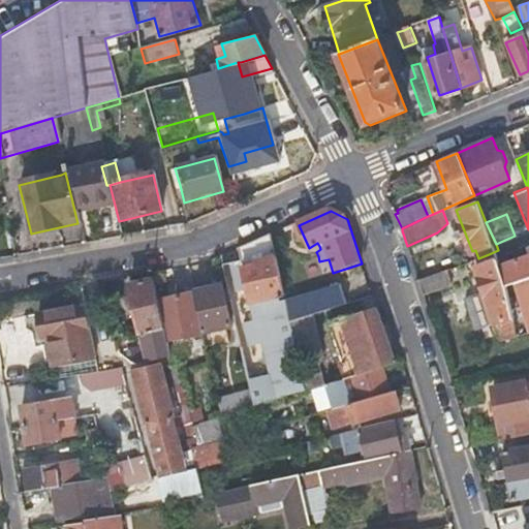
[(519,251),(522,247),(524,243),(528,242),(527,236),(528,234),(528,230),(528,229),(515,236),(496,244),(498,250),(502,258),(519,251)]
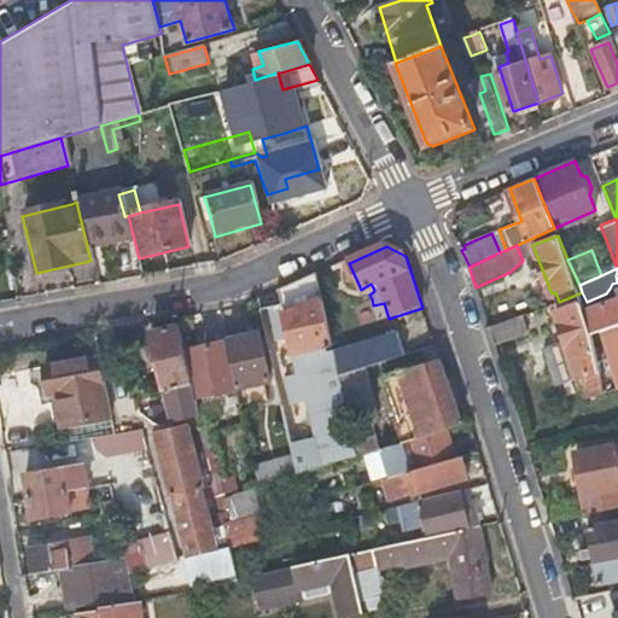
[(342,379),(332,337),(320,275),(283,292),(286,308),(261,313),(295,479),(357,459),(351,430),(342,379)]
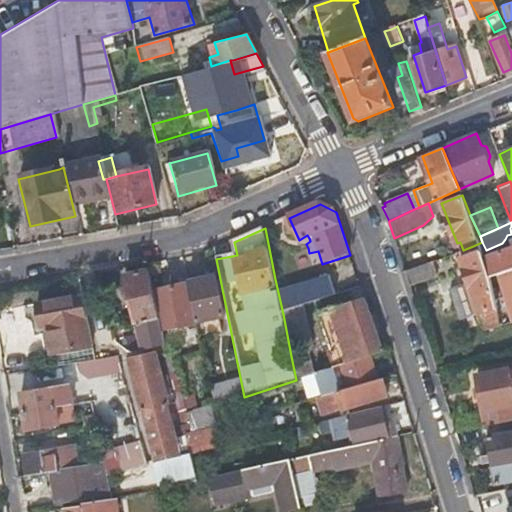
[(463,260),(455,263),(476,330),(499,324),(495,309),(487,281),(497,276),(490,260),(486,250),(482,242),(473,246),(475,253),(462,257),(463,260)]
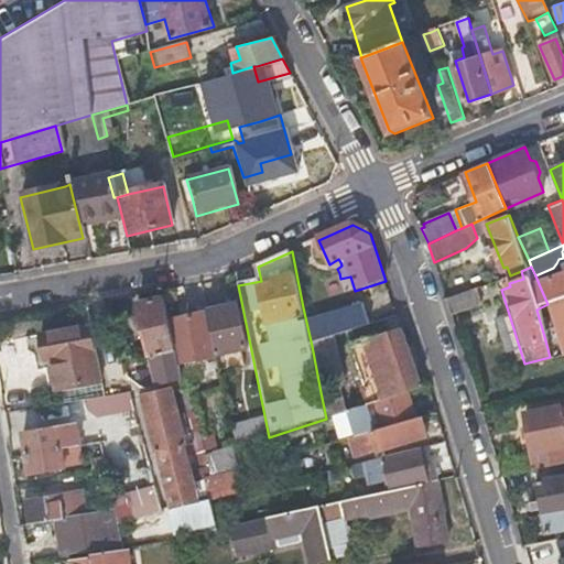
[(563,275),(540,286),(548,304),(563,297),(563,275)]
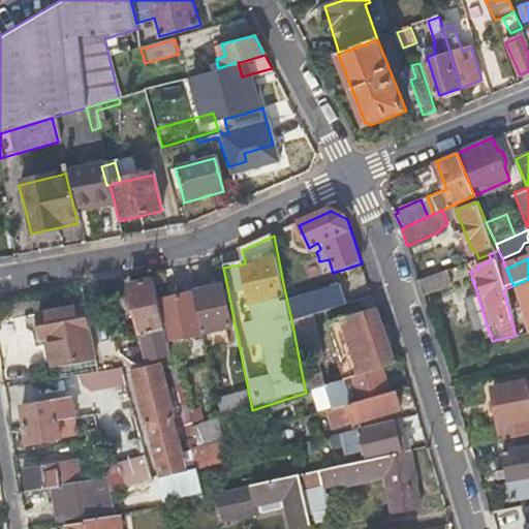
[(445,271),(432,275),(418,280),(424,297),(450,287),(445,271)]
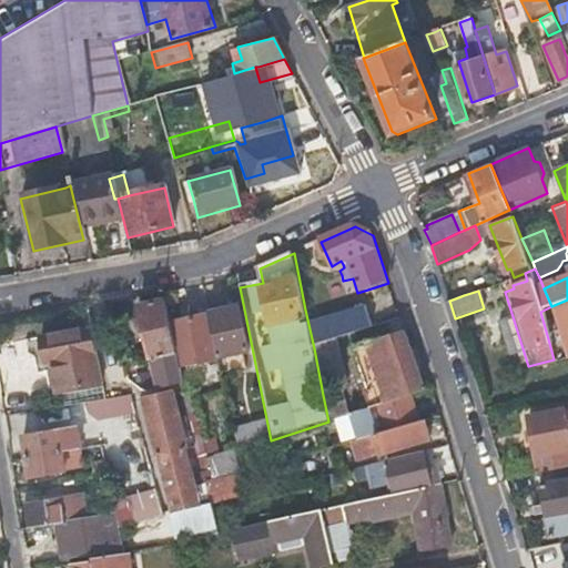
[(567,300),(551,306),(540,312),(549,343),(554,359),(567,356),(567,300)]
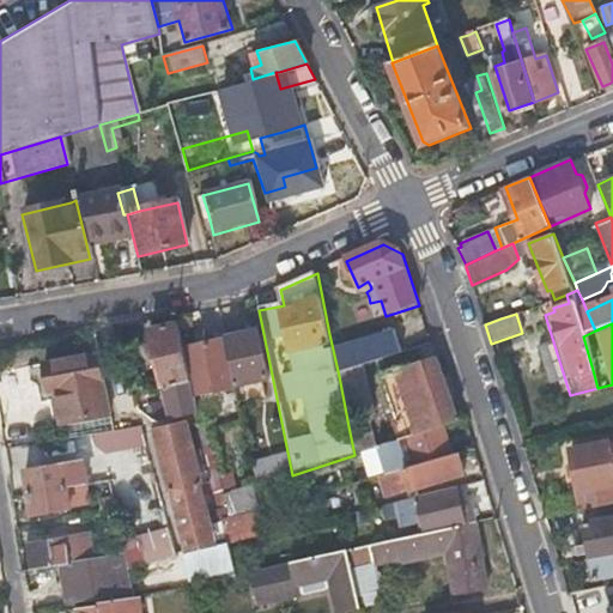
[(163,392),(189,387),(183,352),(178,327),(150,332),(161,392),(163,392)]
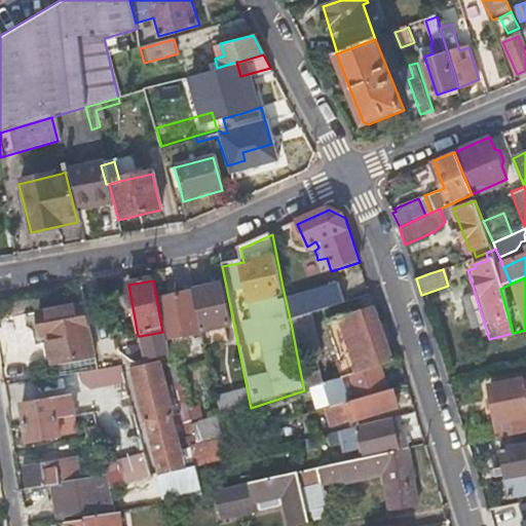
[(345,292),(343,293),(340,294),(337,286),(293,298),(290,285),(283,287),(291,323),(311,315),(349,304),(345,292)]
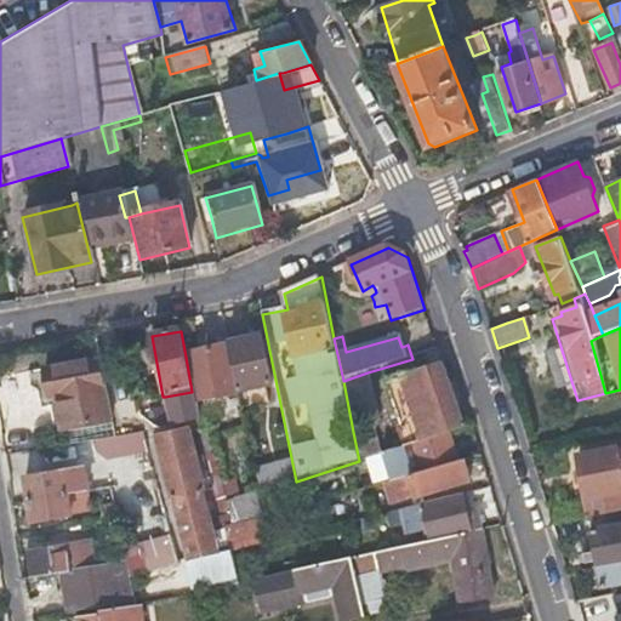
[(263,341),(229,348),(239,396),(273,388),(263,341)]
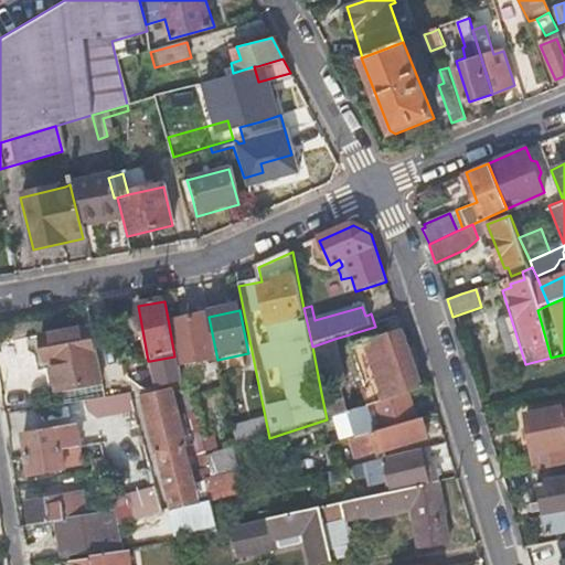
[(217,360),(209,317),(204,318),(169,324),(174,356),(177,369),(217,360)]
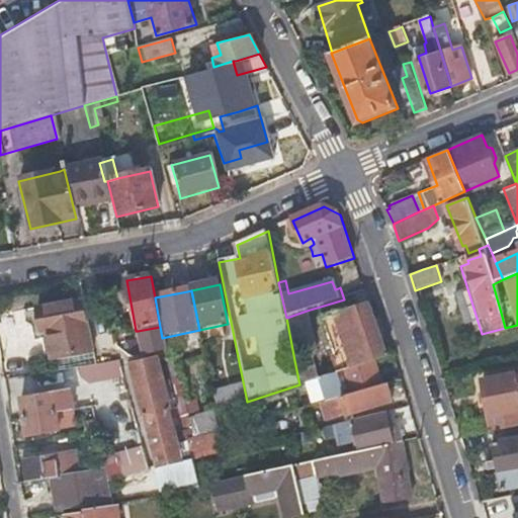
[(35,310),(37,322),(39,334),(47,333),(51,359),(88,354),(80,303),(35,310)]
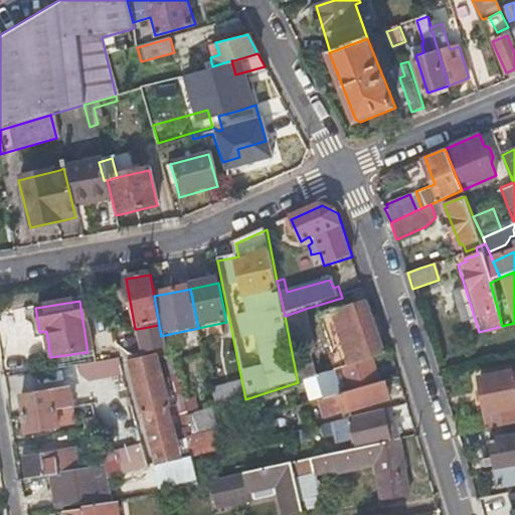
[(311,326),(327,373),(369,360),(381,356),(367,307),(311,326)]
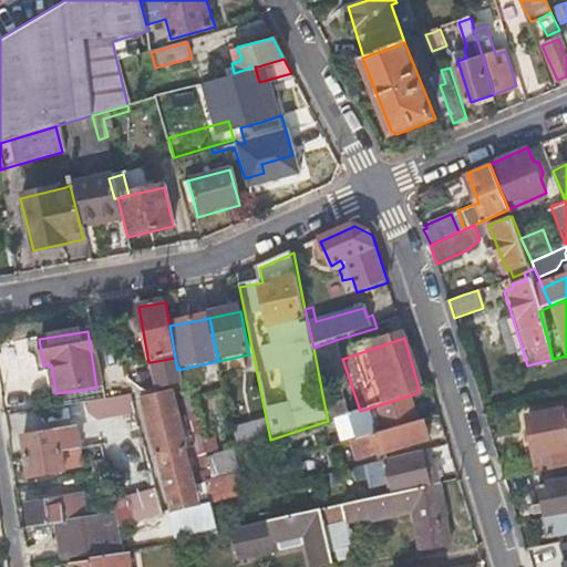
[(342,366),(336,340),(313,348),(322,394),(347,389),(342,366)]
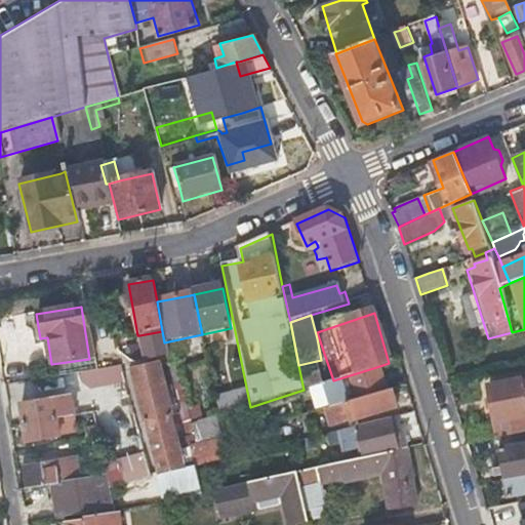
[(164,342),(162,331),(139,335),(143,347),(128,349),(131,363),(152,358),(153,363),(158,362),(161,364),(161,367),(166,366),(169,365),(164,342)]
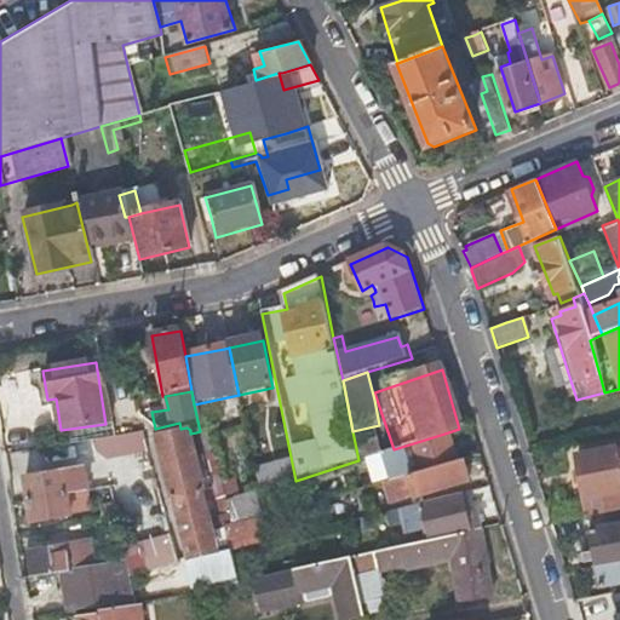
[(136,430),(96,440),(101,459),(141,449),(136,430)]
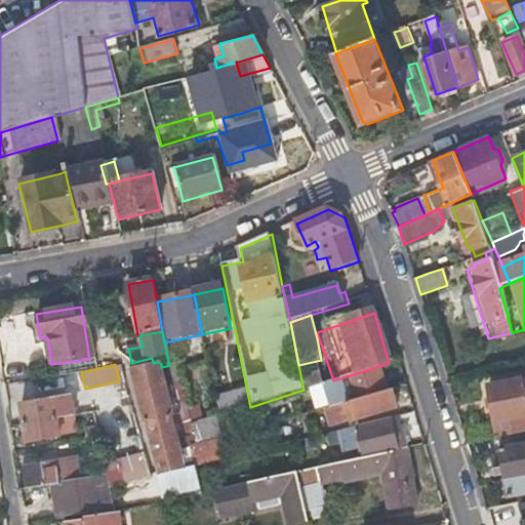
[(190,427),(188,415),(177,364),(169,365),(166,366),(185,448),(194,446),(192,436),(190,427)]
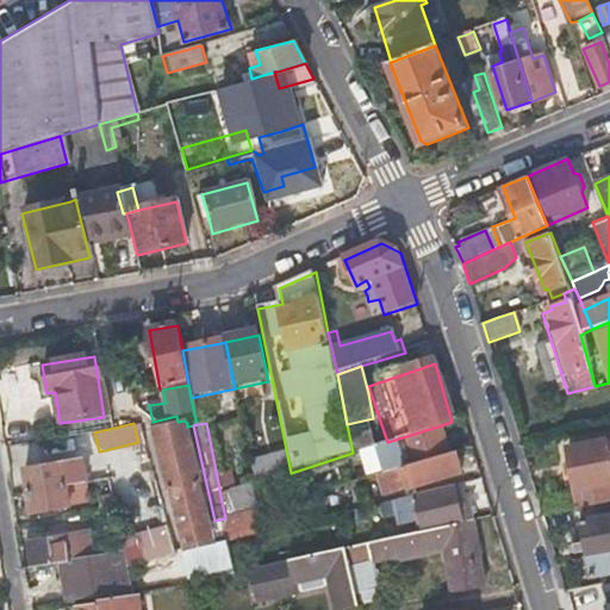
[(400,468),(446,455),(437,427),(387,442),(375,446),(384,473),(400,468)]
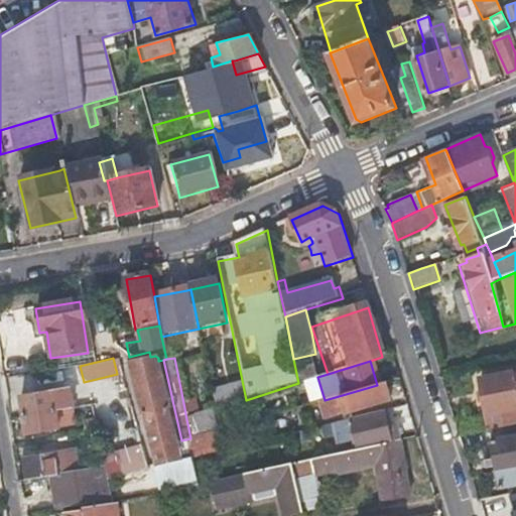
[(165,405),(160,383),(155,362),(128,368),(139,415),(141,415),(154,470),(177,464),(173,446),(164,405),(165,405)]
